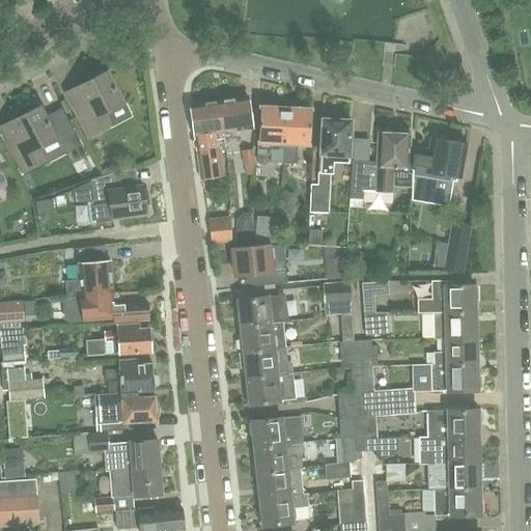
[(66,93),(89,137),(113,124),(107,112),(123,103),(107,72),(66,93)]
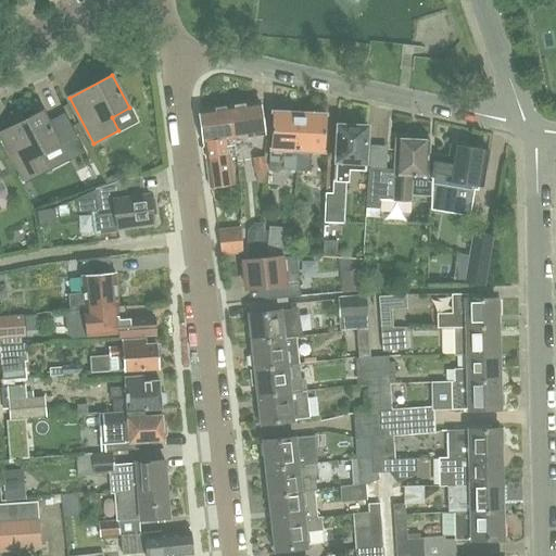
[(257,135),(265,134),(261,101),(226,106),(231,139),(241,138),(257,135)]
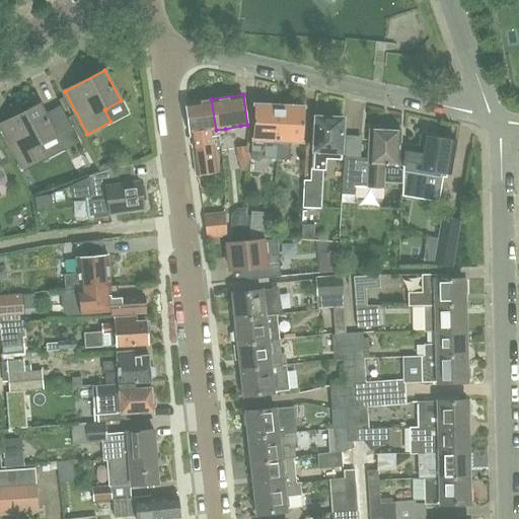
[(221,146),(220,136),(212,137),(211,131),(216,130),(211,99),(189,102),(187,102),(192,135),(188,138),(189,144),(193,145),(197,174),(198,173),(217,171),(213,147),(221,146)]
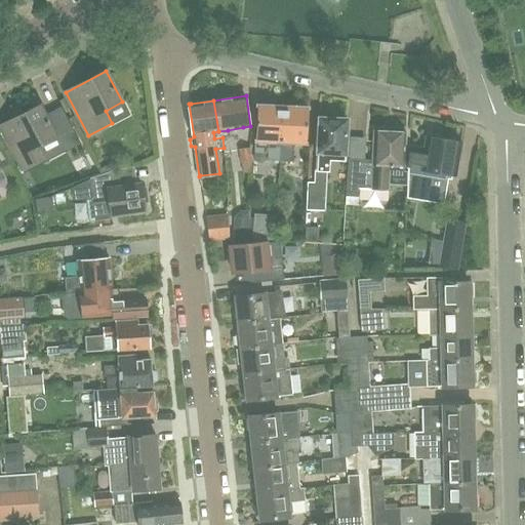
[(63,137),(74,131),(62,107),(45,115),(40,105),(0,125),(0,127),(22,170),(41,160),(44,164),(70,151),(63,137)]
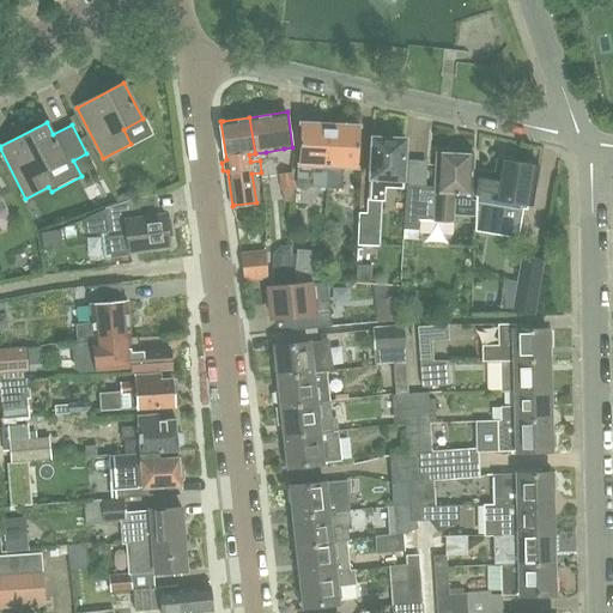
[(314,187),(328,188),(332,125),(302,122),(299,178),(315,180),(314,187)]
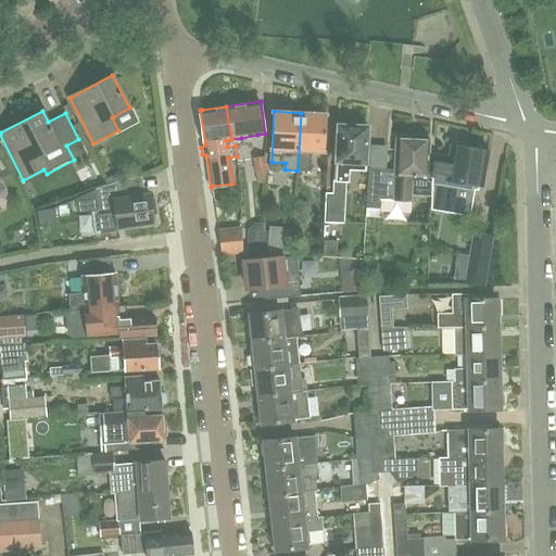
[(325,152),(327,114),(301,113),(298,171),(311,172),(312,151),(325,152)]
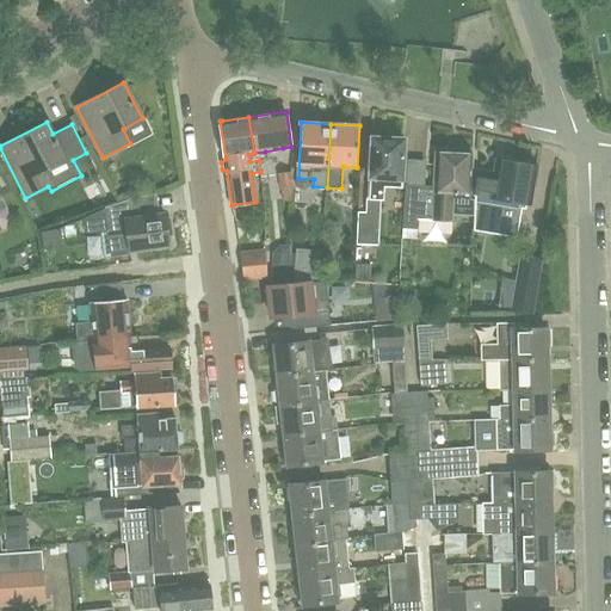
[(402,186),(405,140),(372,139),(369,210),(358,209),(357,246),(380,247),(381,201),(383,201),(383,185),(402,186)]
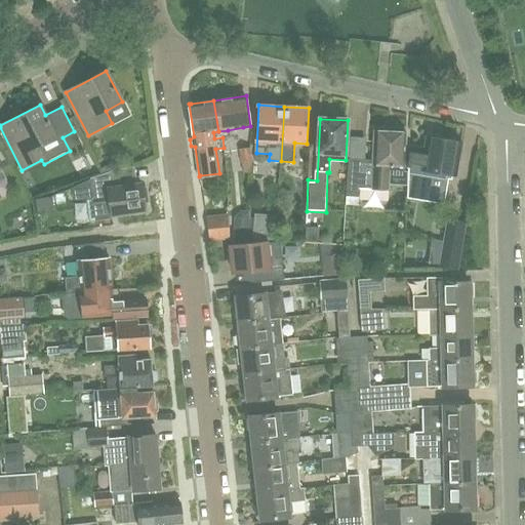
[(405,170),(406,132),(374,131),(372,160),(349,159),(347,193),(359,193),(360,187),(371,187),(371,189),(390,190),(391,170),(405,170)]
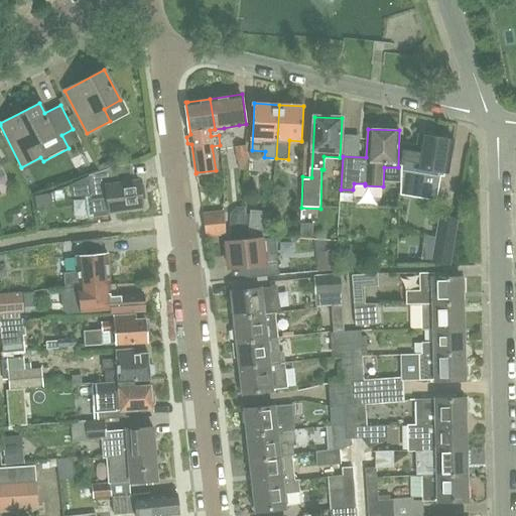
[(439,171),(447,172),(454,140),(419,135),(417,146),(404,144),(401,165),(401,167),(401,182),(420,184),(418,194),(435,197),(439,171)]
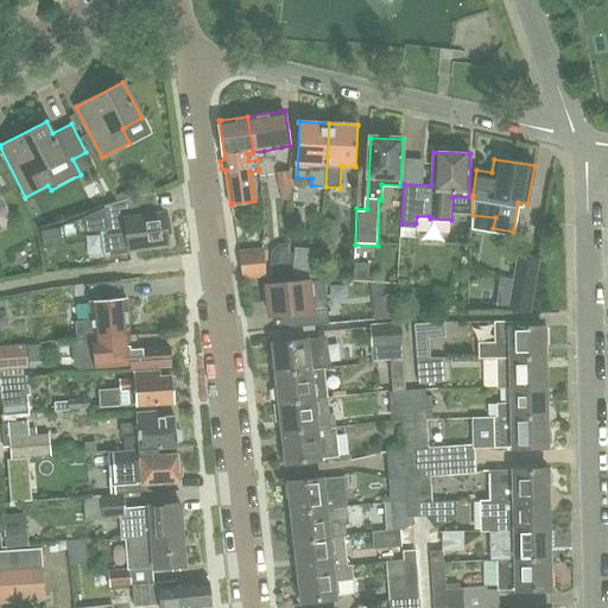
[(287,170),(274,172),(277,189),(290,187),(287,170)]
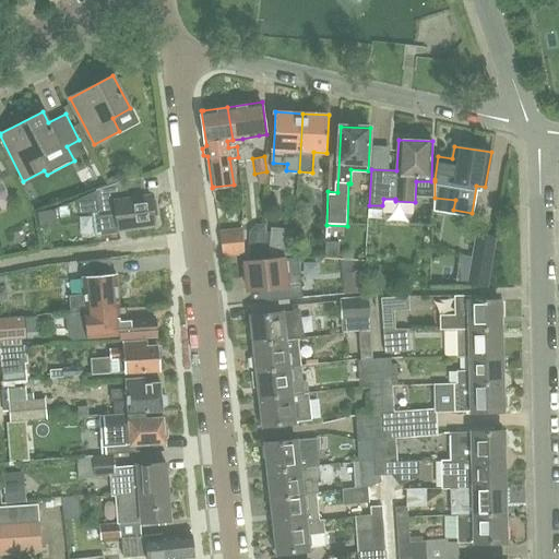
[(157,215),(155,201),(151,199),(150,195),(126,199),(123,180),(95,190),(98,212),(92,213),(95,236),(119,233),(119,229),(154,225),(153,218),(157,215)]
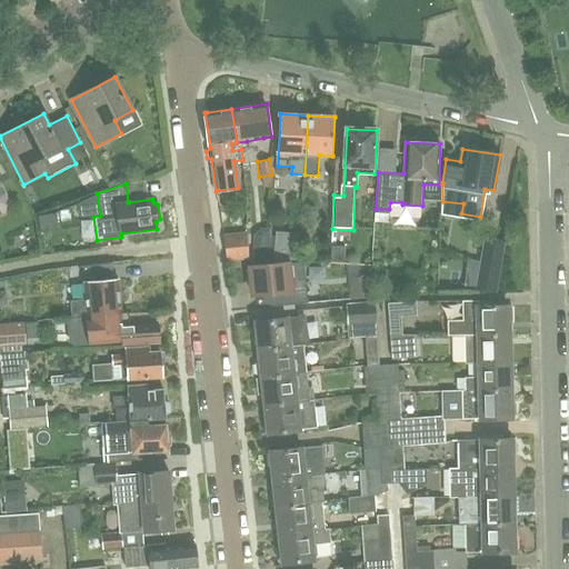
[(57,225),(56,212),(37,215),(39,230),(55,228),(57,225)]
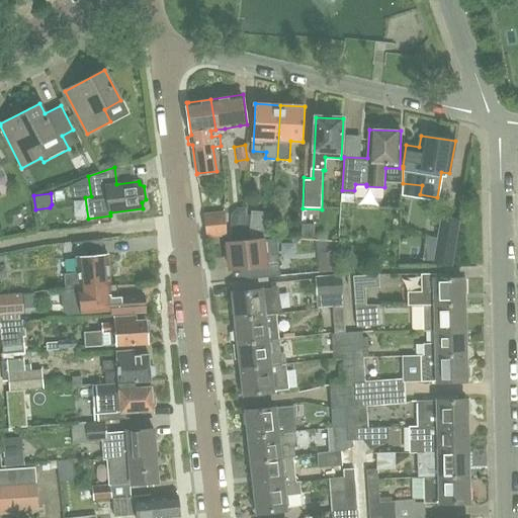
[(271,212),(250,211),(249,235),(270,237),(271,212)]
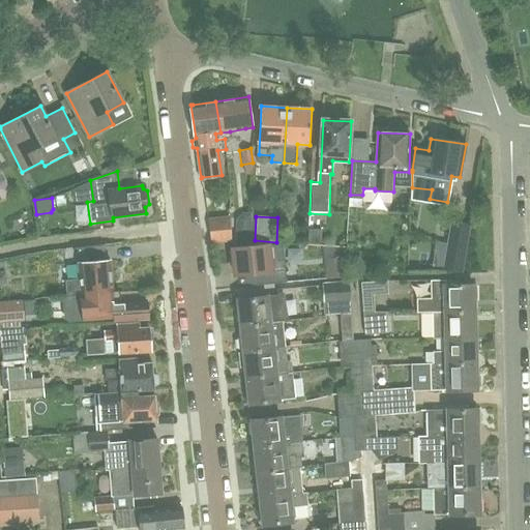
[(230,221),(209,221),(211,243),(232,243),(230,221)]
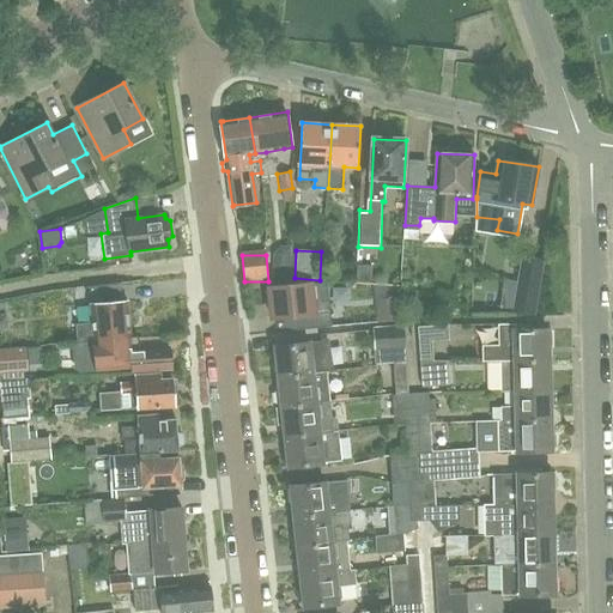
[(542,260),(523,256),(514,311),(534,315),(542,260)]
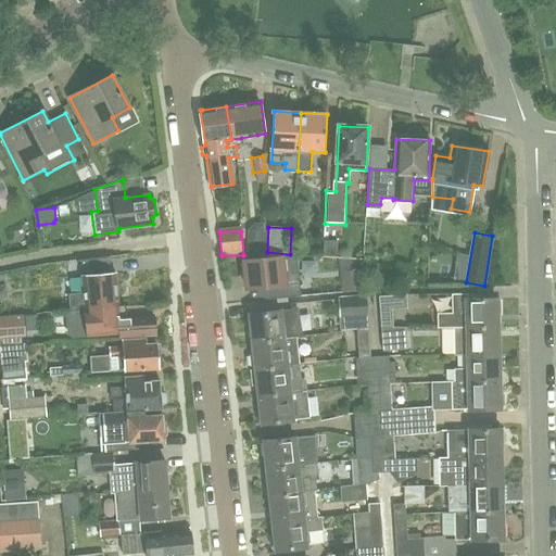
[(299,272),(297,255),(243,261),(247,289),(276,287),(277,300),(302,297),(299,272)]
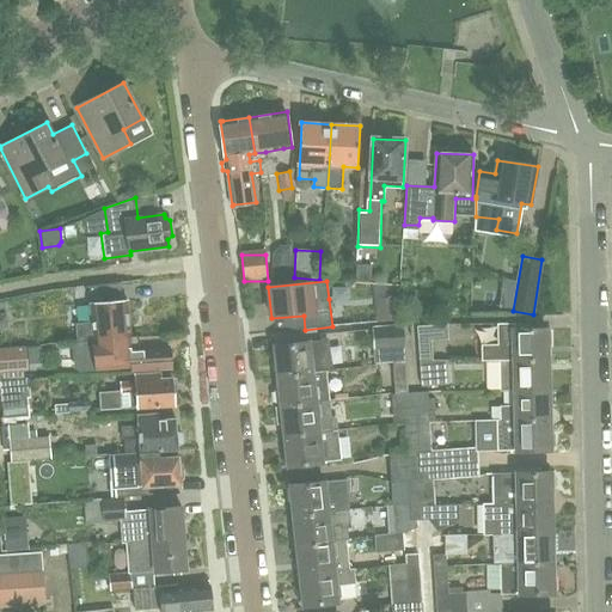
[(93,305),(91,305),(92,324),(75,325),(77,346),(90,344),(132,340),(128,303),(127,303),(124,282),(91,286),(93,305)]
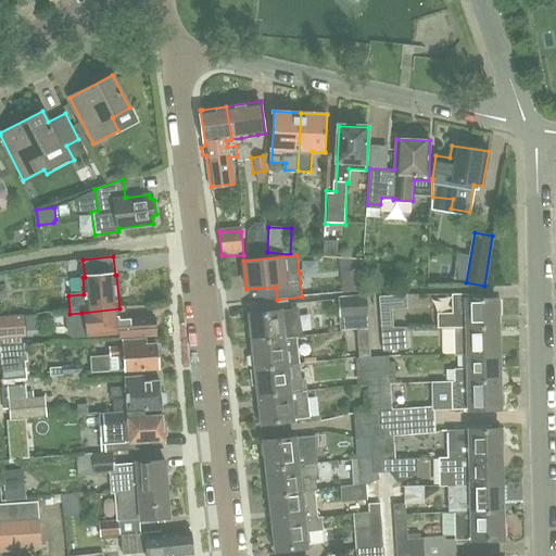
[(363,290),(361,269),(340,272),(342,292),(363,290)]
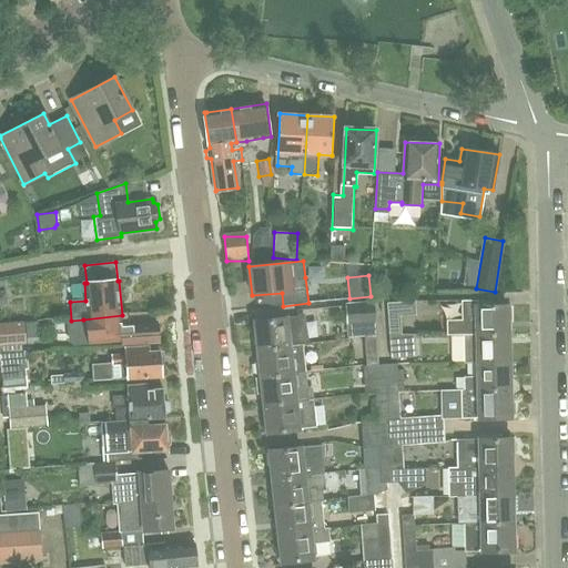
[(477,301),(463,302),(463,322),(448,323),(448,336),(463,336),(463,334),(477,334),(477,335),(508,334),(508,322),(513,322),(511,307),(507,307),(507,306),(477,307),(477,301)]
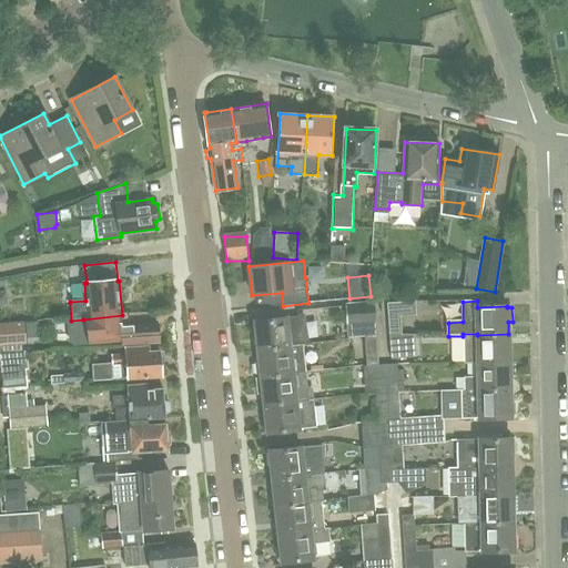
[(388,303),(391,334),(403,334),(402,316),(416,315),(416,302),(388,303)]
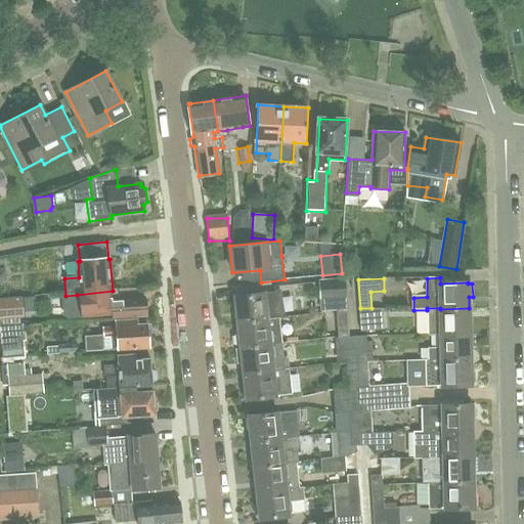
[(335,294),(336,310),(347,309),(345,280),(319,282),(320,295),(335,294)]
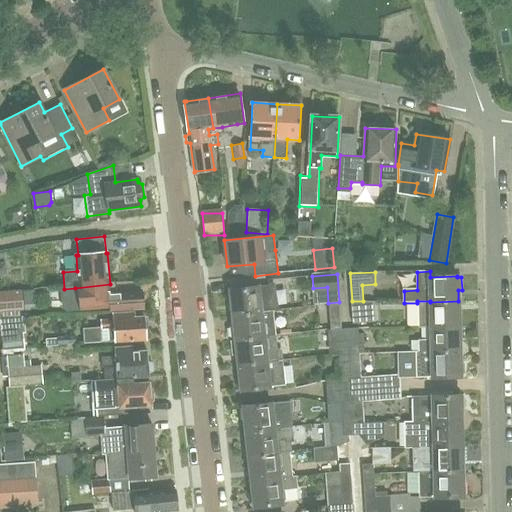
[(111,299),(110,284),(75,288),(73,294),(76,299),(80,298),(80,310),(123,306),(124,311),(144,309),(143,295),(116,297),(116,299),(111,299)]
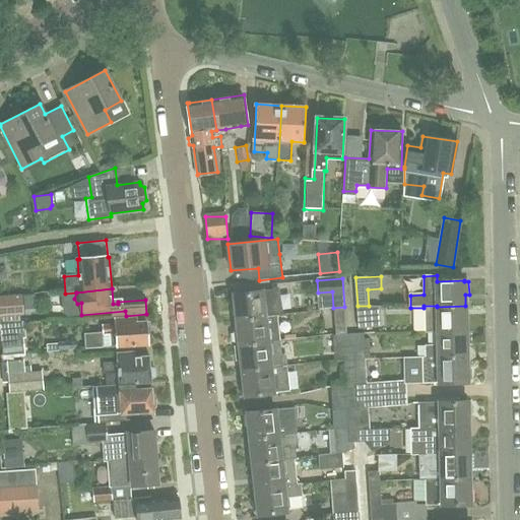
[(281,315),(278,289),(234,295),(237,320),(265,317),(281,315)]
